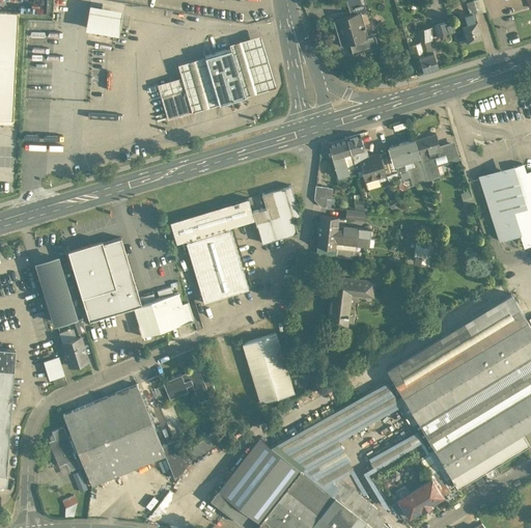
[(362,0),(353,0),(346,2),(352,17),(355,16),(355,17),(360,16),(366,14),(362,0)]
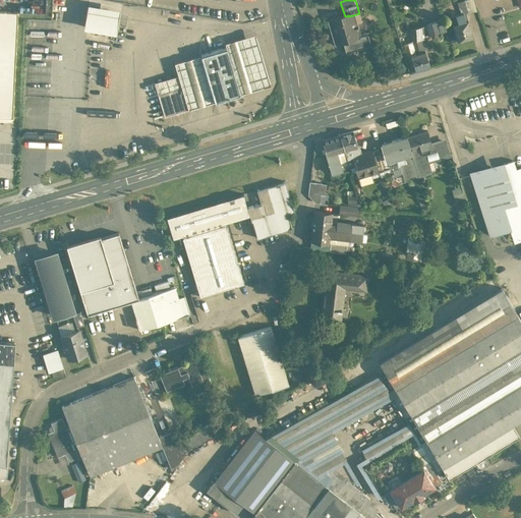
[(473,1),(466,3),(470,15),(476,13),(473,1)]
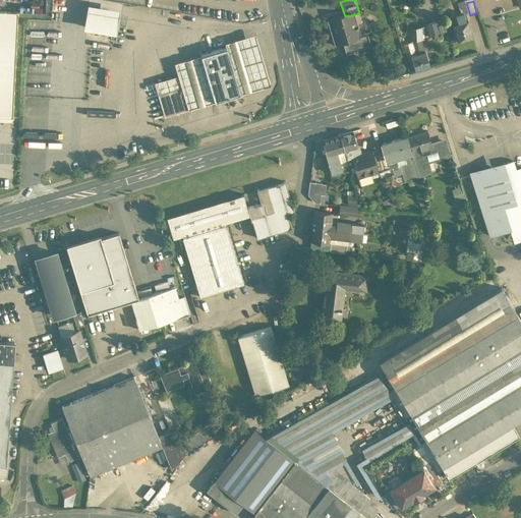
[(118,7),(87,2),(84,11),(82,26),(115,32),(117,17),(118,7)]
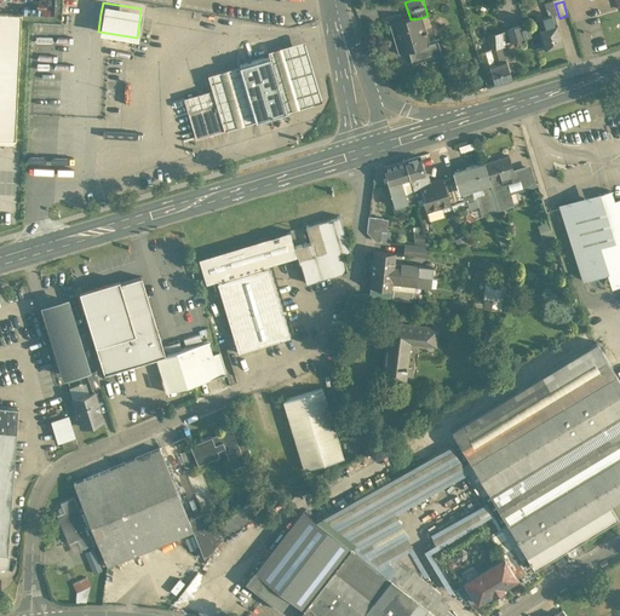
[(546,13),(534,17),(538,28),(544,27),(543,22),(549,19),(546,13)]
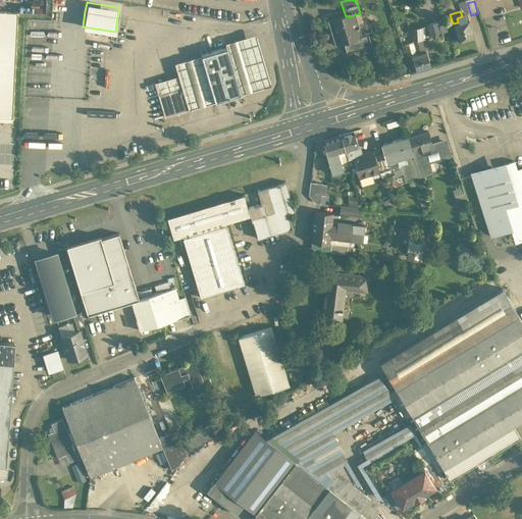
[(18,14),(0,13),(0,117),(12,118),(18,14)]
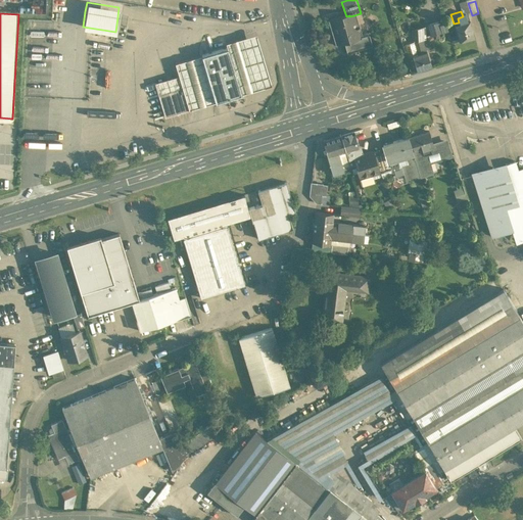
[(346,16),(330,21),(333,29),(331,30),(334,38),(336,37),(339,47),(345,45),(362,40),(362,39),(354,15),(349,16),(349,15),(346,16)]
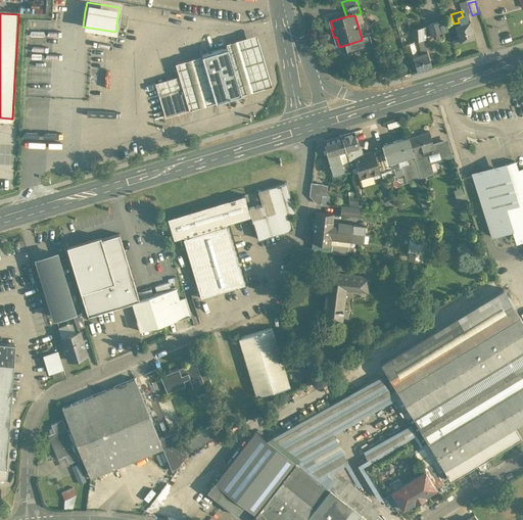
[(463,16),(458,18),(459,22),(460,27),(455,28),(460,44),(475,39),(470,24),(468,24),(466,16),(463,16)]
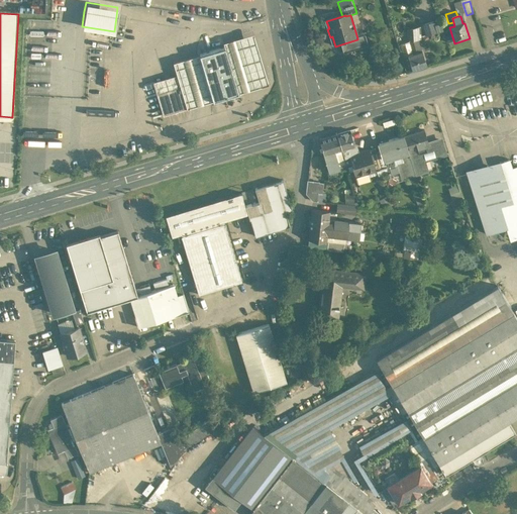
[(434,24),(423,27),(423,28),(419,29),(420,39),(437,34),(434,24)]
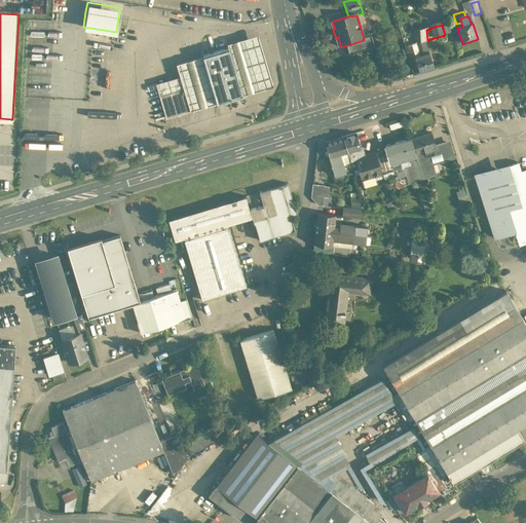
[(426,30),(415,33),(416,44),(424,43),(427,42),(427,40),(426,30)]
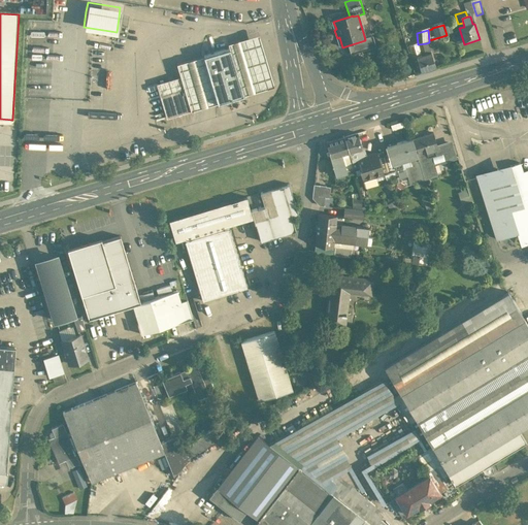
[(243,98),(274,89),(259,37),(228,46),(230,51),(243,98)]
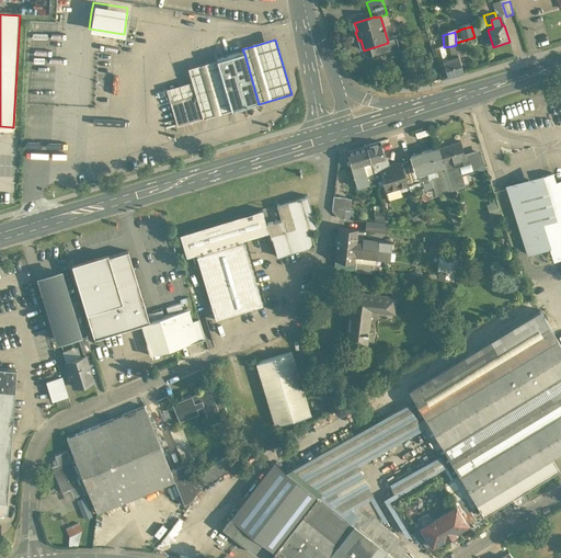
[(396,40),(388,42),(388,43),(370,48),(373,58),(399,50),(396,40)]
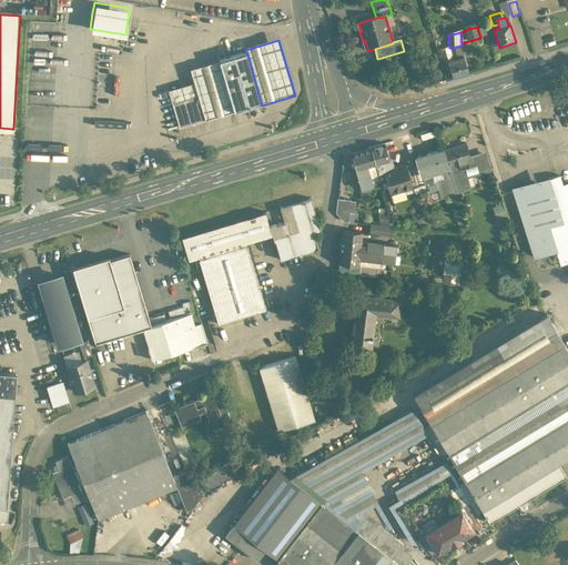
[(458,47),(449,48),(453,62),(444,64),(448,79),(452,78),(453,81),(469,76),(464,58),(463,59),(458,47)]
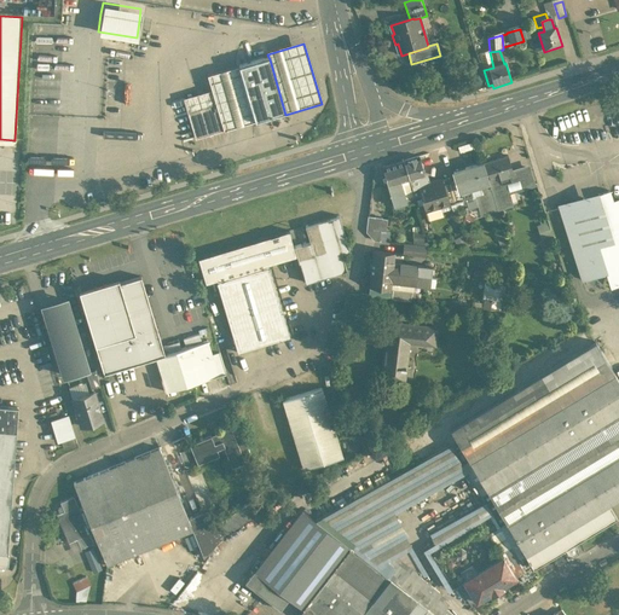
[(270,59),(239,69),(255,123),(285,115),(270,59)]
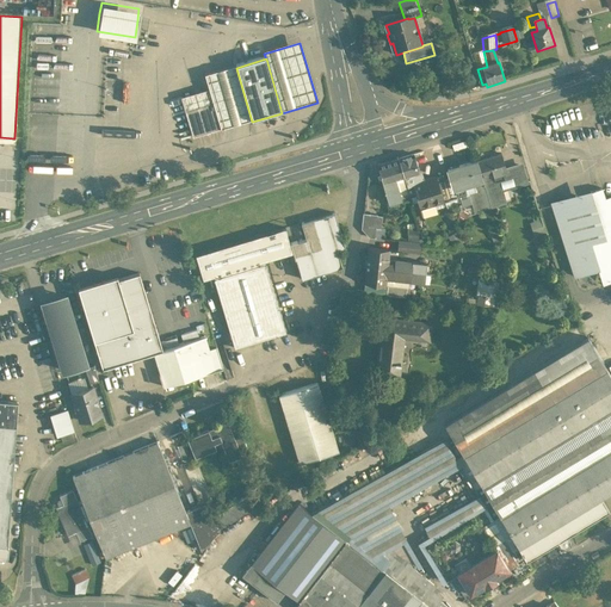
[(209,92),(221,131),(252,122),(236,68),(205,78),(209,92)]
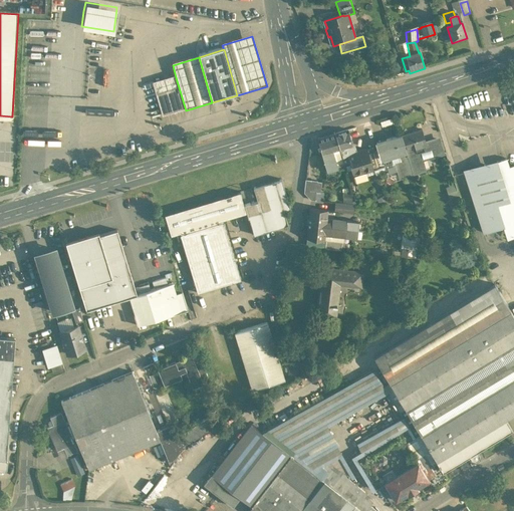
[(186,110),(176,77),(153,84),(163,117),(186,110)]
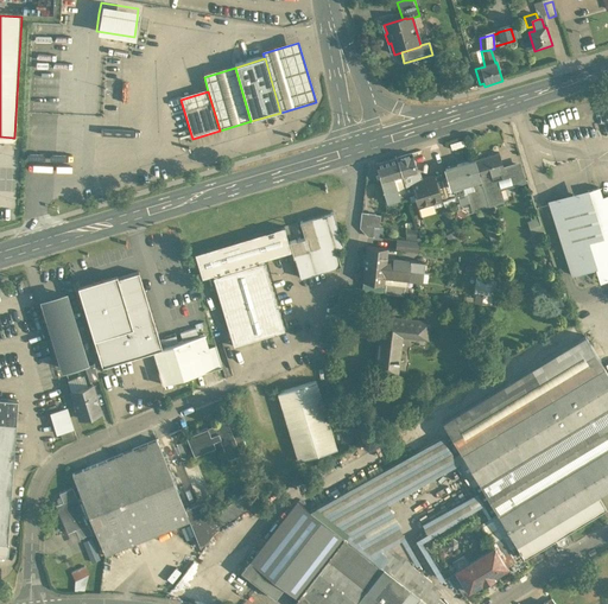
[(499,156),(474,163),(480,180),(488,208),(501,203),(499,192),(513,188),(514,189),(514,186),(513,186),(508,171),(504,172),(499,156)]
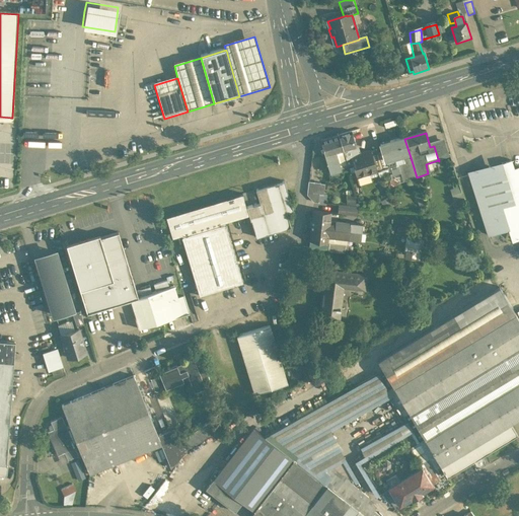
[(351,134),(339,138),(343,153),(344,153),(356,149),(351,134)]
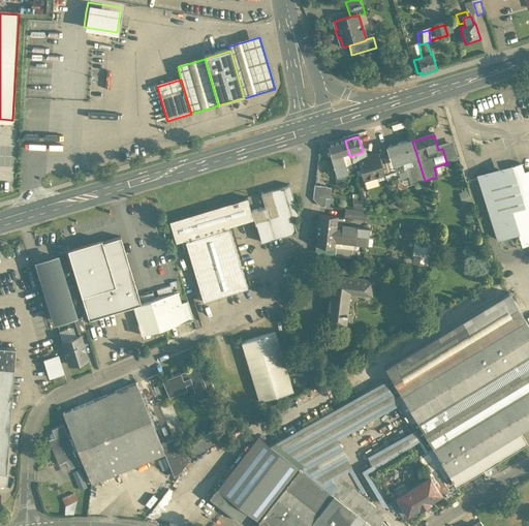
[(345,141),(327,146),(332,161),(339,159),(349,156),(345,141)]
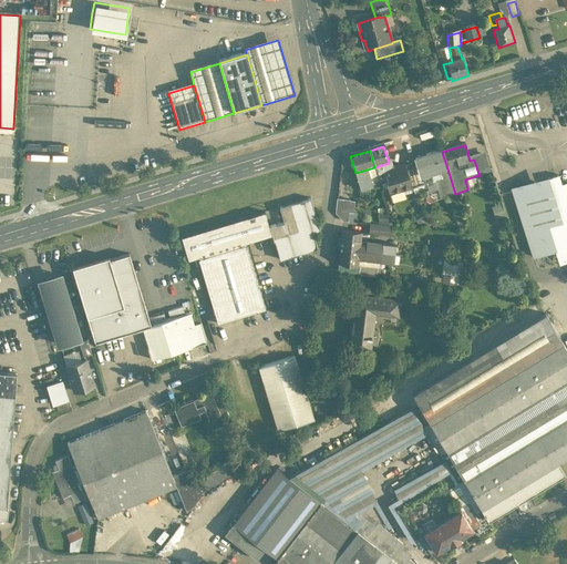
[(442,152),(426,157),(429,165),(424,166),(428,175),(447,168),(442,152)]
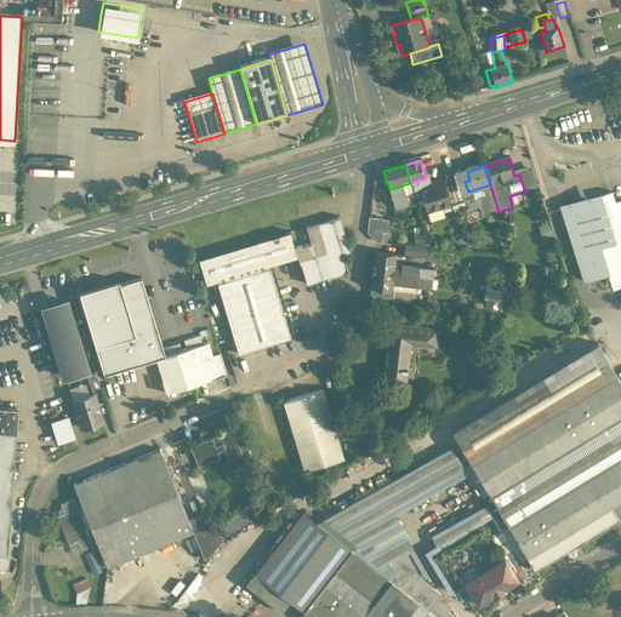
[(530,171),(519,175),(524,190),(525,190),(535,188),(530,171)]
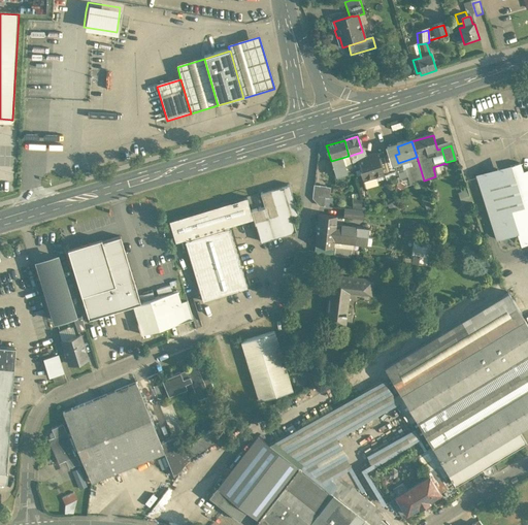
[(397,146),(387,150),(389,157),(393,171),(394,171),(400,170),(398,163),(395,155),(399,154),(397,146)]
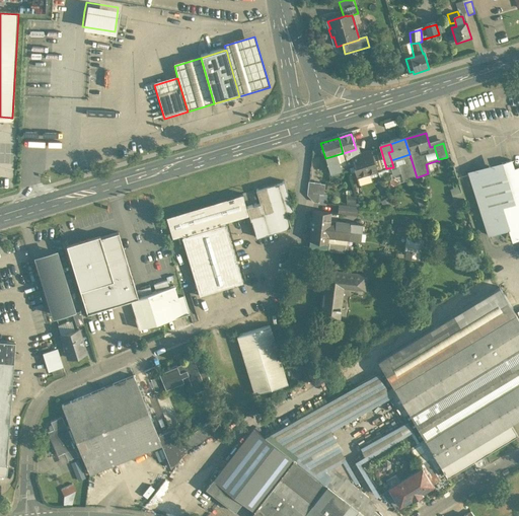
[(356,149),(344,153),(348,170),(354,168),(352,159),(358,157),(356,149)]
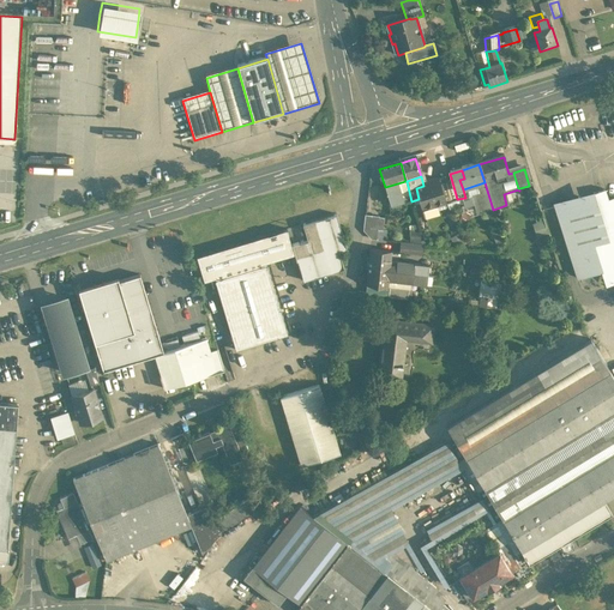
[(450,195),(445,180),(438,181),(443,198),(450,195)]
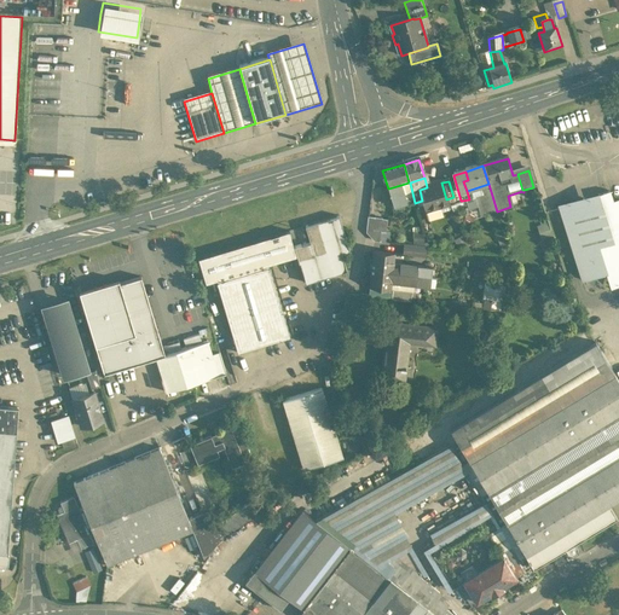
[(427,187),(420,190),(422,201),(426,214),(440,209),(449,207),(446,199),(441,183),(427,187)]
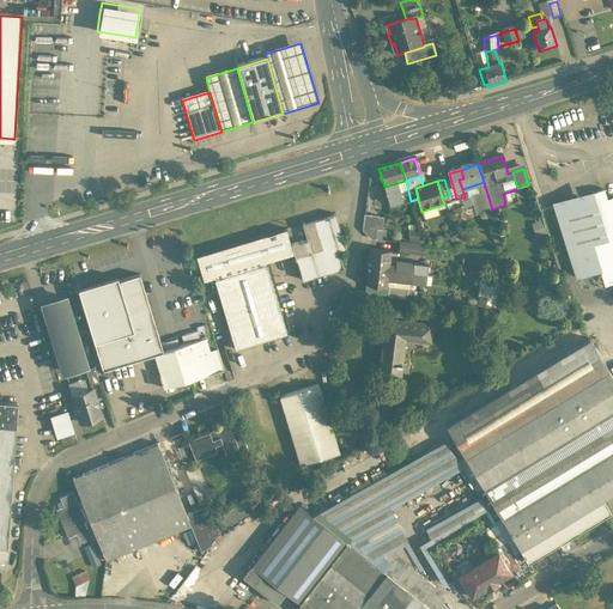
[(484,182),(462,189),(465,198),(457,199),(460,208),(477,203),(480,212),(492,209),(484,182)]
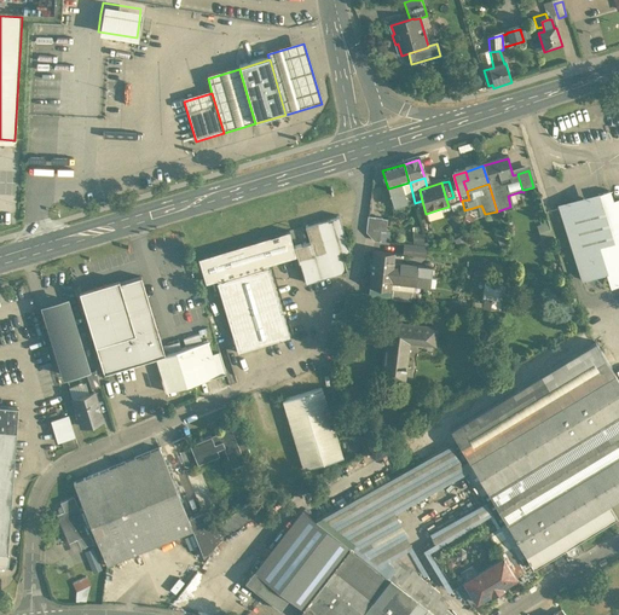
[(397,186),(388,189),(394,209),(403,206),(397,186)]
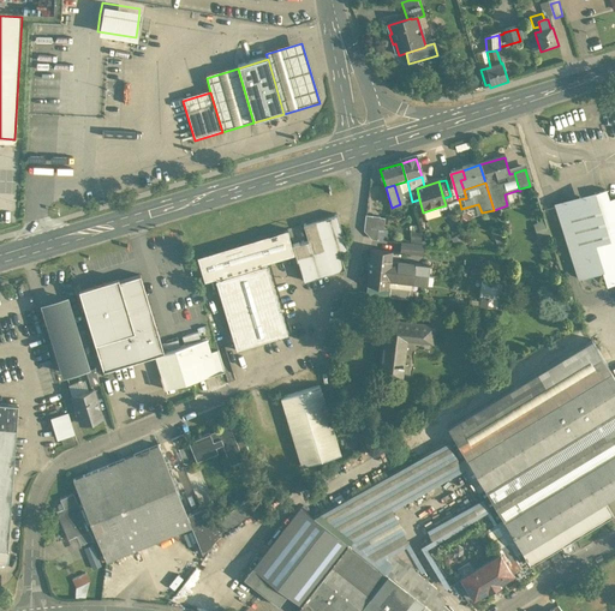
[(614,222),(609,203),(605,192),(593,196),(608,241),(590,247),(578,214),(560,220),(579,282),(602,275),(614,270),(614,222)]
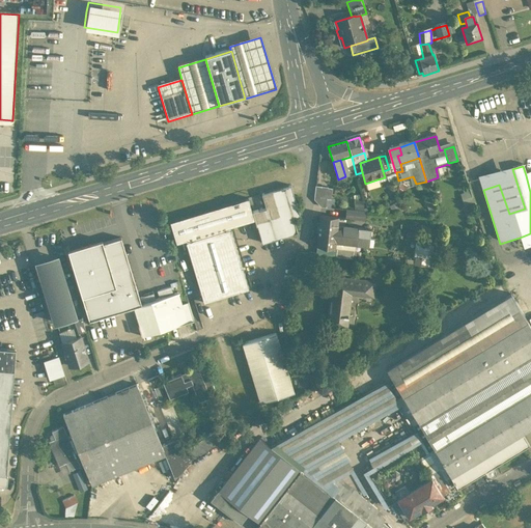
[(512,169),(497,174),(499,185),(509,214),(525,209),(512,169)]
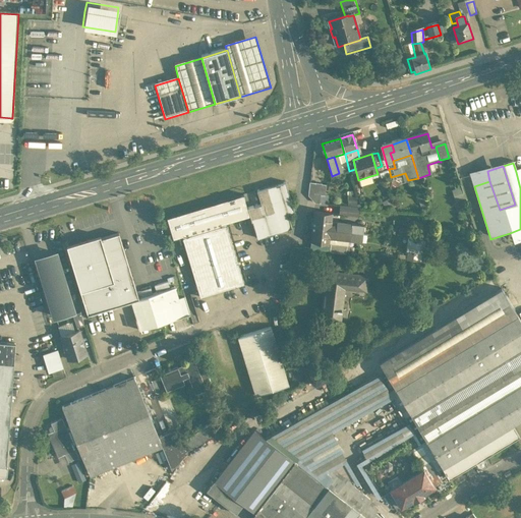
[(471,176),(474,186),(489,181),(487,171),(471,176)]
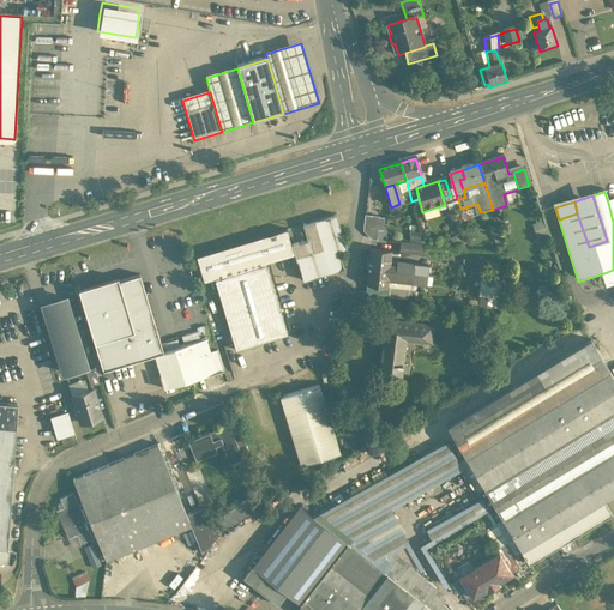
[(437,207),(422,212),(425,219),(435,216),(438,212),(437,207)]
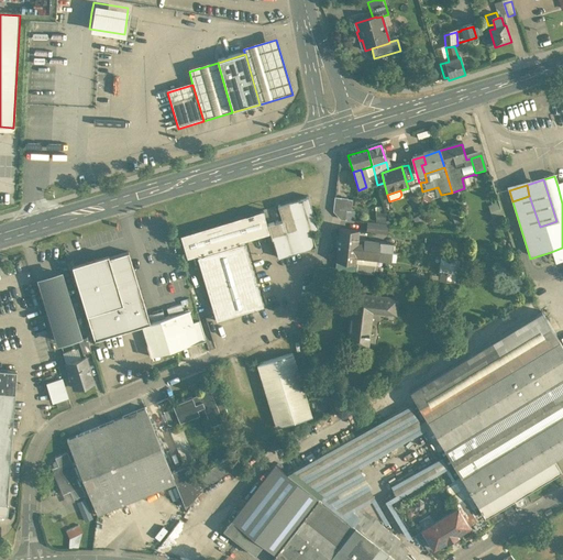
[(308,199),(277,208),(278,210),(282,223),(268,228),(278,260),(316,249),(310,233),(318,231),(308,199)]
